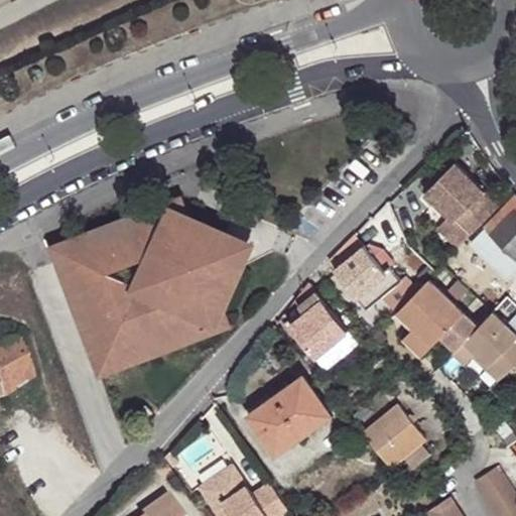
[(425,192),(470,236),(500,206),(456,162),(425,192)]
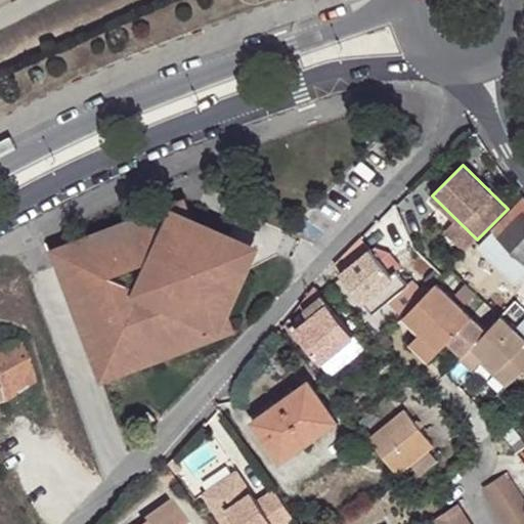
[(523,199),(493,231),(523,261),(523,199)]
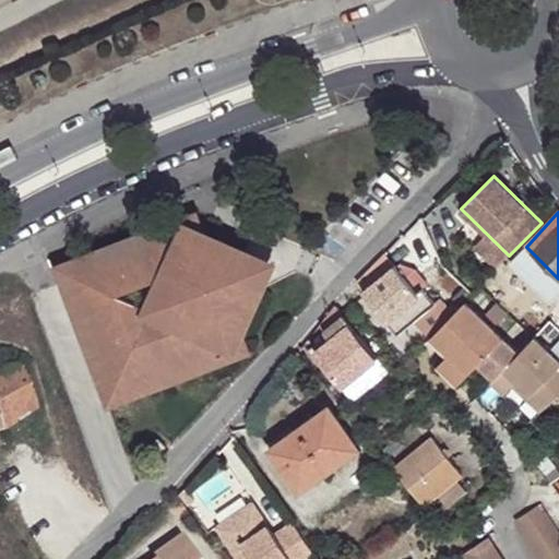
[(168,232),(66,271),(63,273),(60,277),(60,282),(63,286),(68,287),(72,288),(113,397),(216,358),(224,343),(233,347),(254,299),(246,295),(250,287),(244,268),(230,263),(236,251),(207,237),(203,247),(193,242),(194,236),(192,232),(189,229),(183,228),(179,232),(177,235),(168,232)]
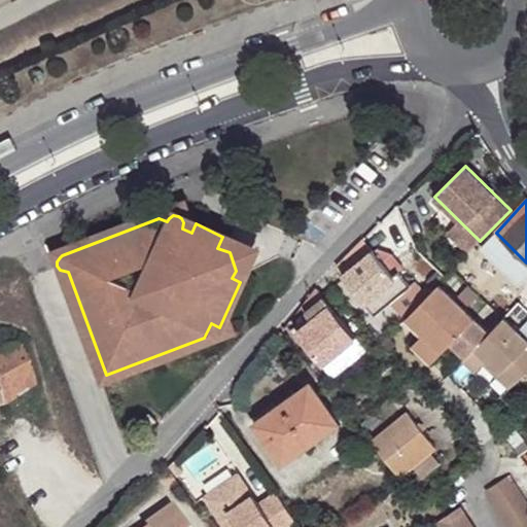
[(526,280),(526,279),(526,262),(496,233),(488,242),(526,280)]
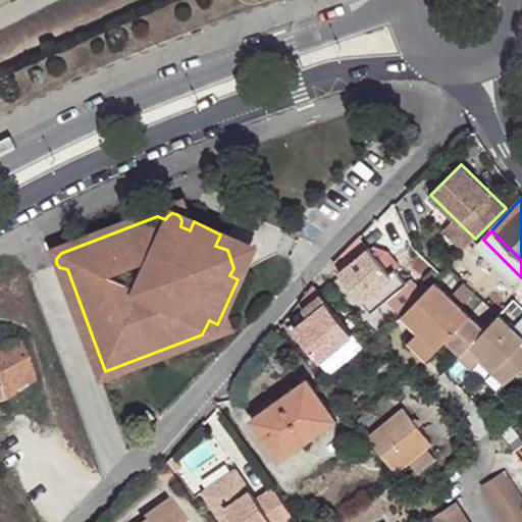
[(220,235),(215,246),(227,250),(233,268),(229,275),(238,279),(252,248),(220,235)]
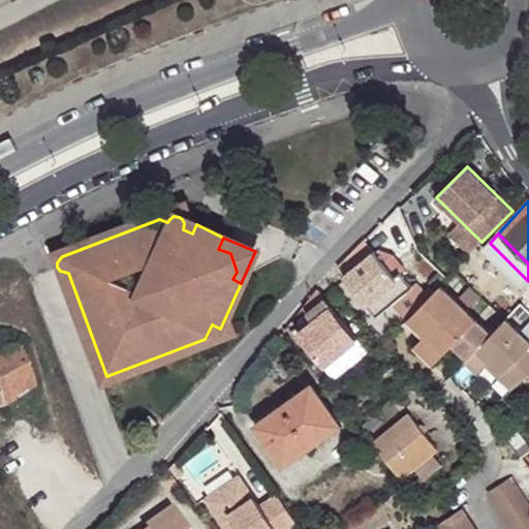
[(374,250),(364,240),(338,266),(345,274),(344,275),(369,305),(378,316),(394,303),(409,291),(413,287),(400,273),(395,277),(376,253),(374,250)]
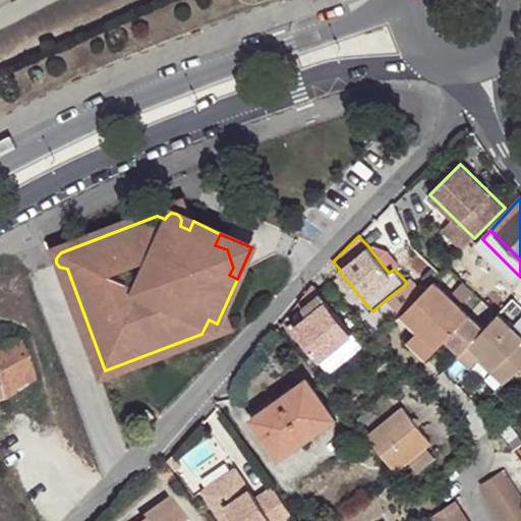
[(375,245),(370,249),(389,273),(394,269),(399,264),(390,251),(375,245)]
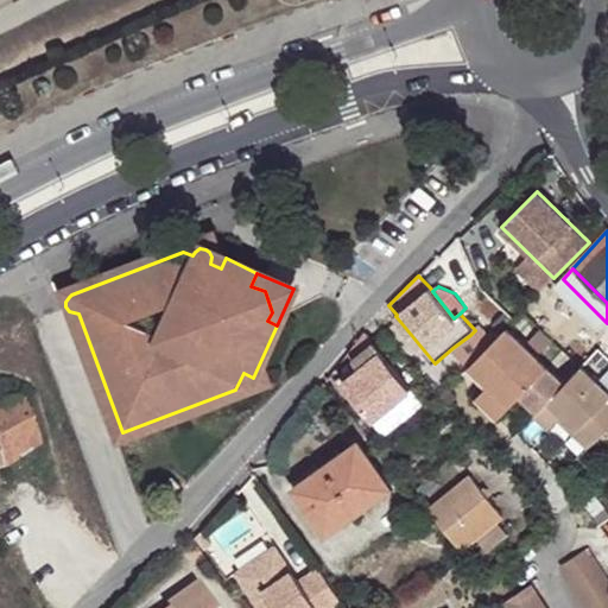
[(488,385),(510,406),(520,394),(538,412),(564,384),(548,367),(507,328),(486,350),(469,366),(488,385)]
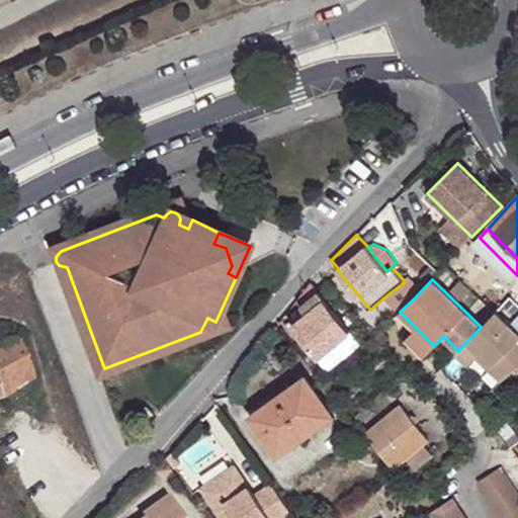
[(292,326),(318,358),(351,332),(312,282),(296,301),(307,314),(292,326)]
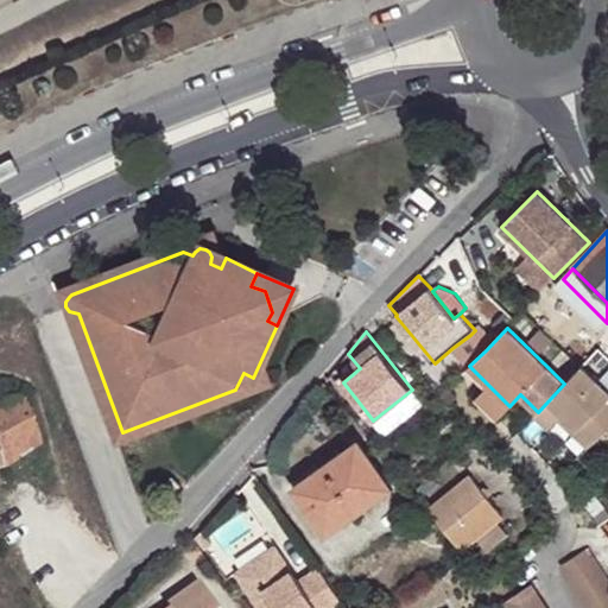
[(486,350),(470,335),(453,348),(469,366),(486,350)]
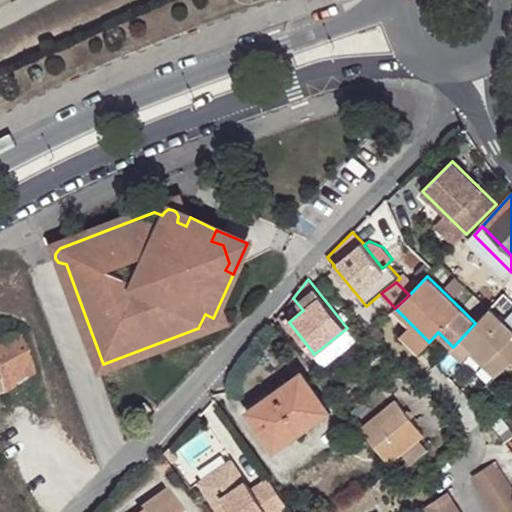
[(483,365),(496,376),(511,362),(511,329),(490,308),(475,323),(453,347),(449,350),(462,362),(470,354),(474,350),(487,362),(483,365)]
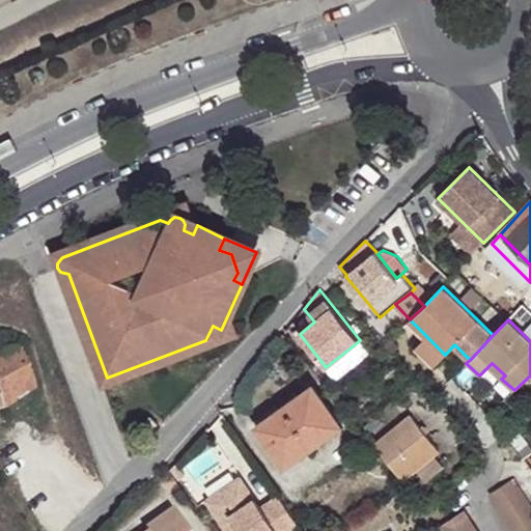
[(221,330),(213,326),(205,340),(219,335),(221,330)]
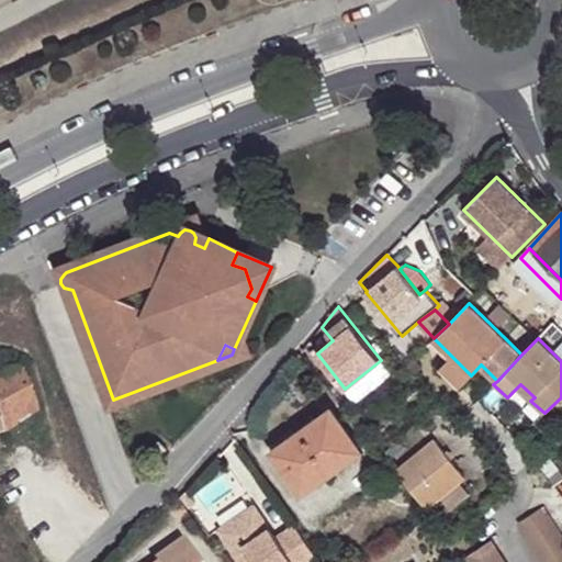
[(471,375),(451,356),(440,368),(460,385),(471,375)]
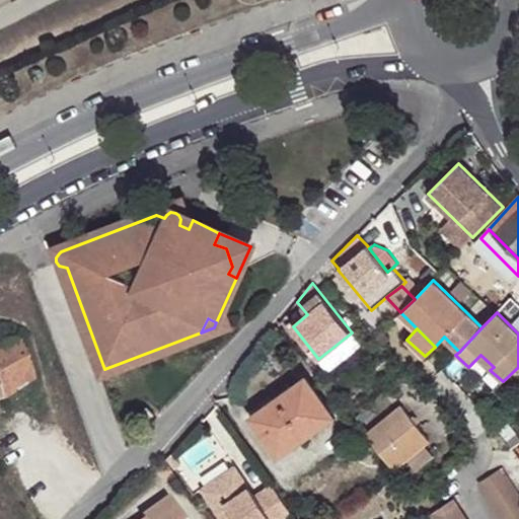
[(362,345),(352,332),(318,359),(328,371),(362,345)]
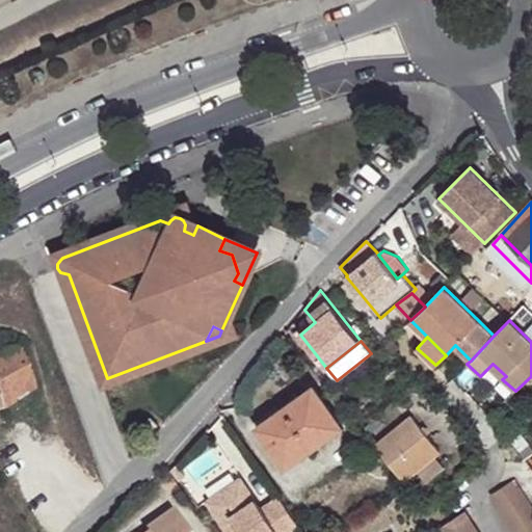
[(0,413),(4,413),(37,391),(24,351),(0,358),(0,413)]
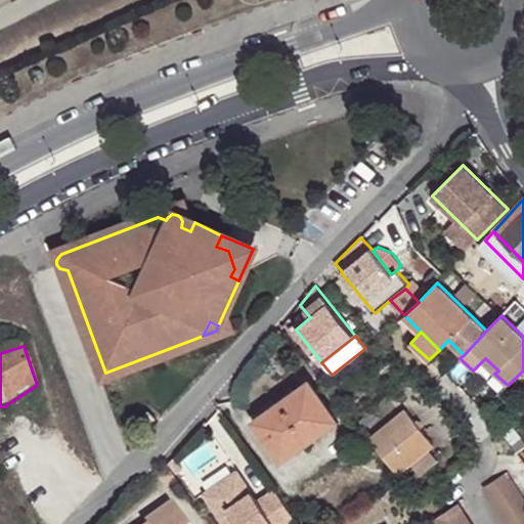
[(485,358),(481,362),(494,374),(498,370),(485,358)]
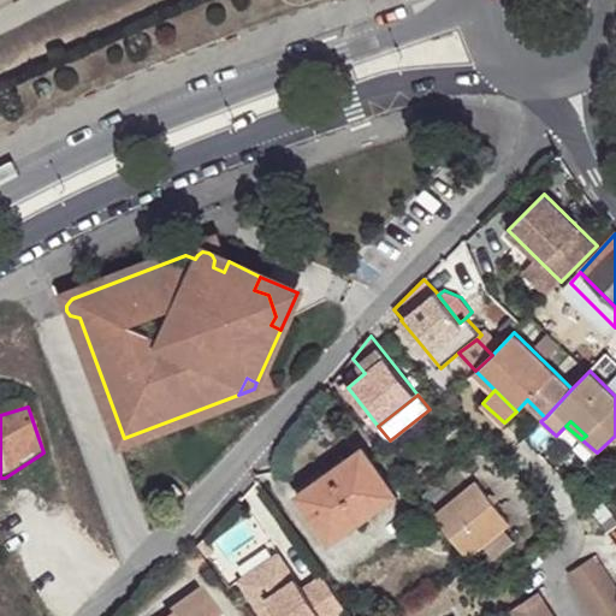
[(297,495),(331,542),(369,514),(365,508),(392,489),(363,448),(297,495)]
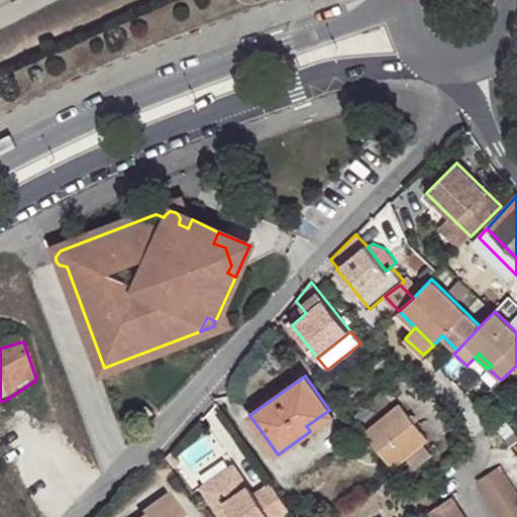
[(366,432),(393,467),(405,456),(423,442),(428,438),(401,404),(366,432)]
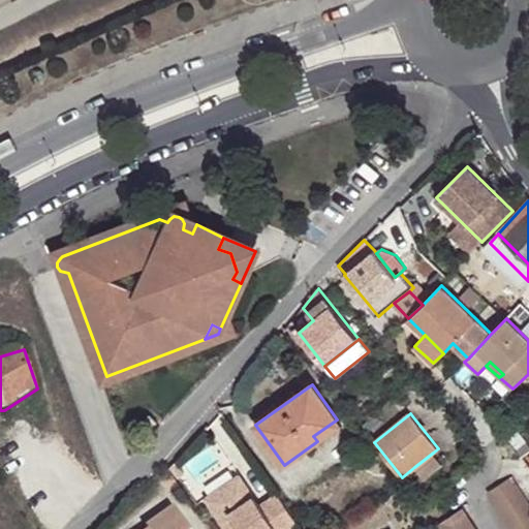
[(150,415),(139,426),(148,433),(158,423),(150,415)]
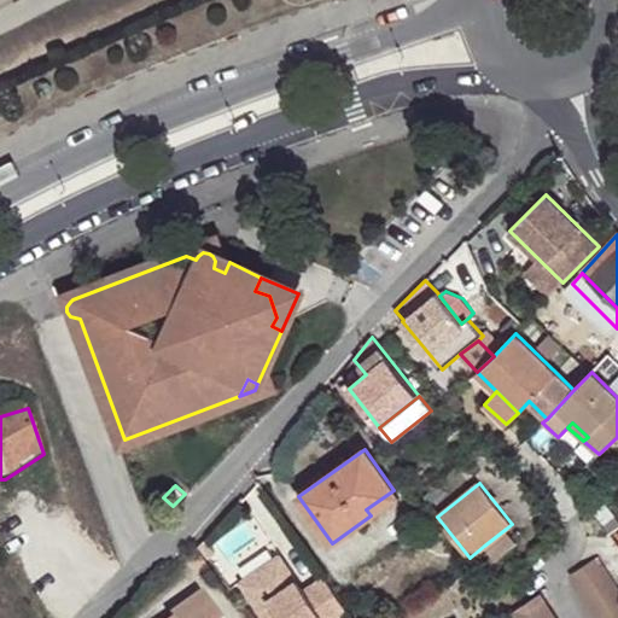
[(518,543),(506,529),(484,546),(496,560),(518,543)]
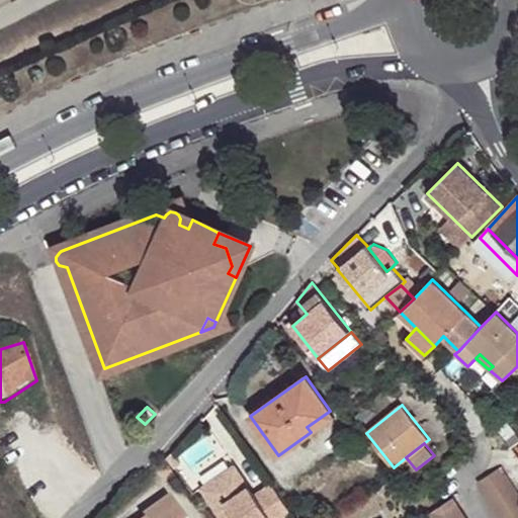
[(167,457),(174,466),(180,462),(172,451),(167,457)]
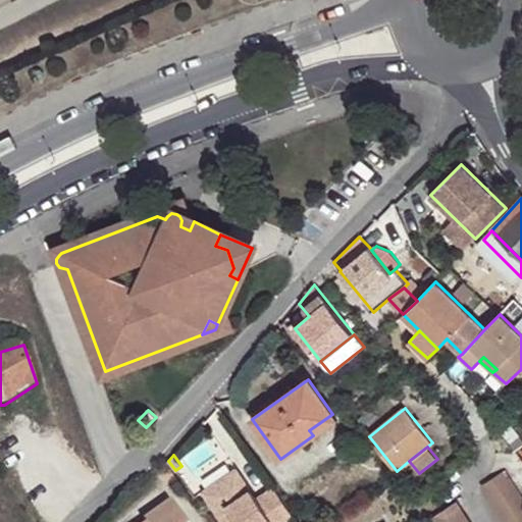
[(176,477),(167,463),(157,469),(166,483),(176,477)]
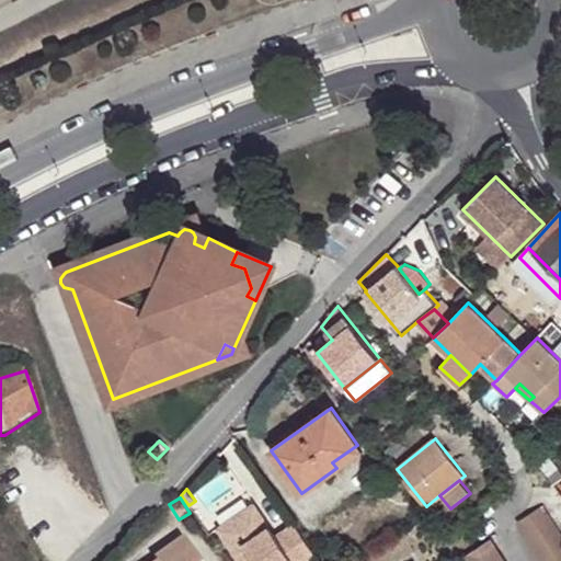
[(306,560),(316,556),(294,523),(275,535),(253,502),(216,527),(239,560),(292,560),(293,560),(306,560)]
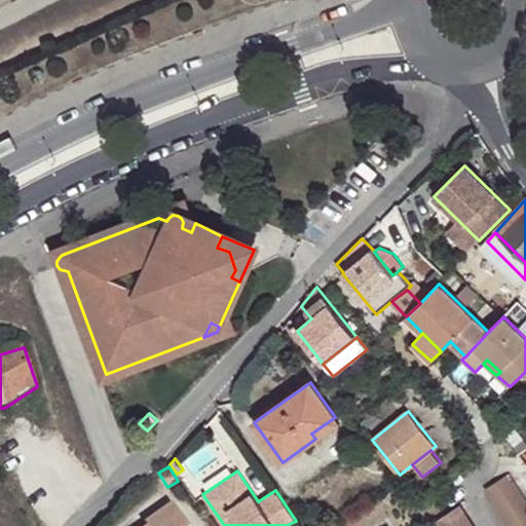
[(485,490),(508,525),(525,525),(525,499),(510,474),(485,490)]
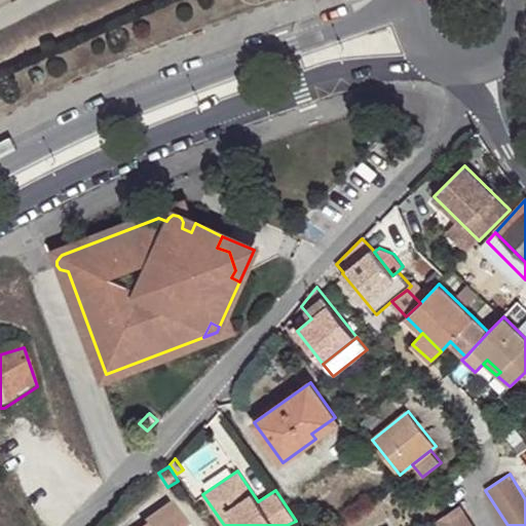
[(473,525),(460,505),(436,522),(439,525),(473,525)]
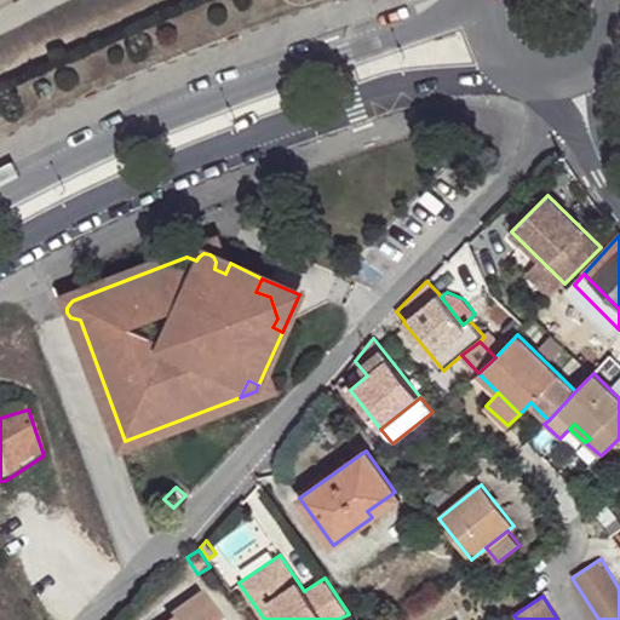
[(220,619),(205,597),(172,619),(220,619)]
